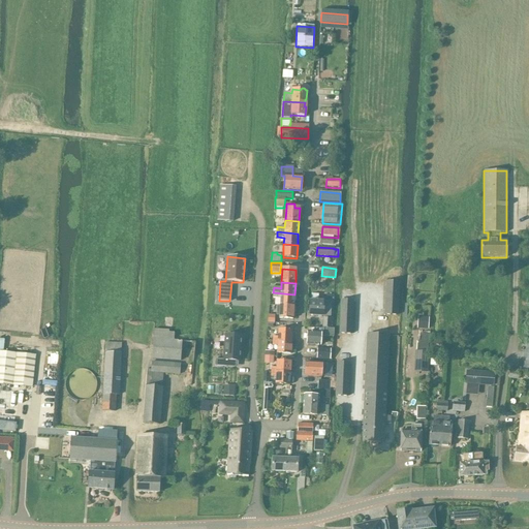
[(397,315),(399,282),(385,282),(384,315),(397,315)]
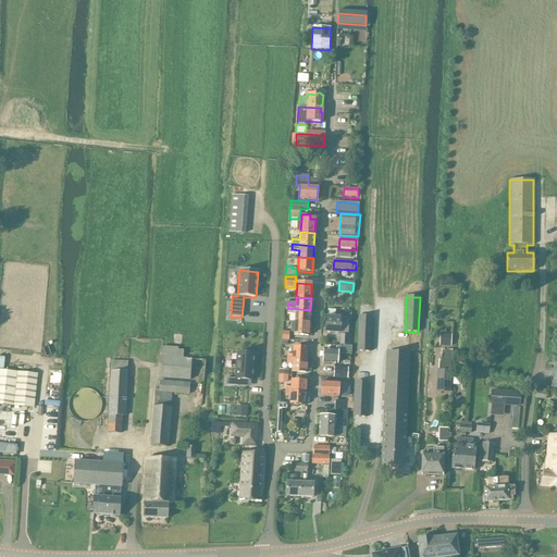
[(286,320),(309,322),(310,310),(287,308),(287,313),(286,320)]
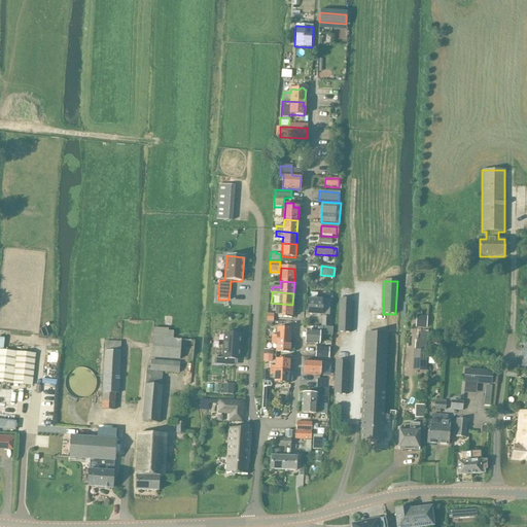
[(308,300),(307,314),(321,315),(329,316),(330,303),(331,303),(332,297),(317,296),(317,301),(316,301),(310,300),(308,300)]
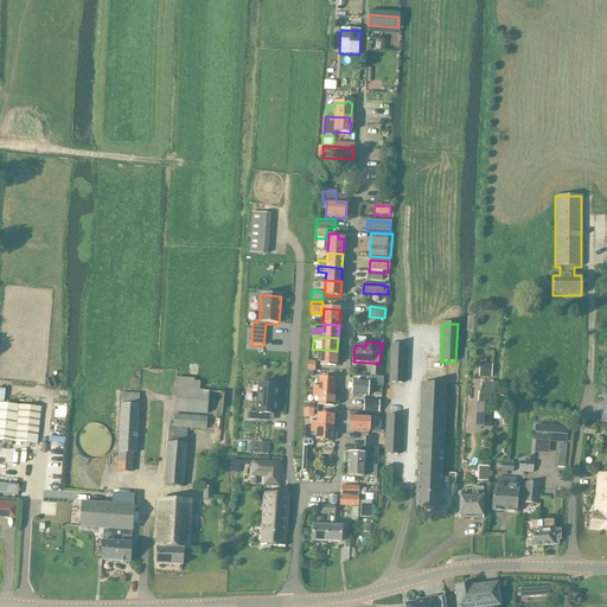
[(404,383),(406,345),(390,345),(389,383),(404,383)]
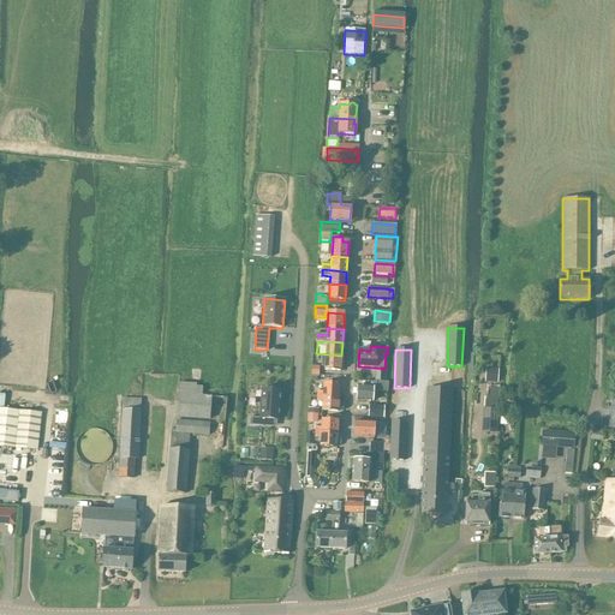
[(326,354),(326,356),(322,356),(321,366),(324,368),(324,370),(340,371),(341,365),(344,364),(344,358),(341,357),(341,356),(317,353),(316,354),(326,354)]
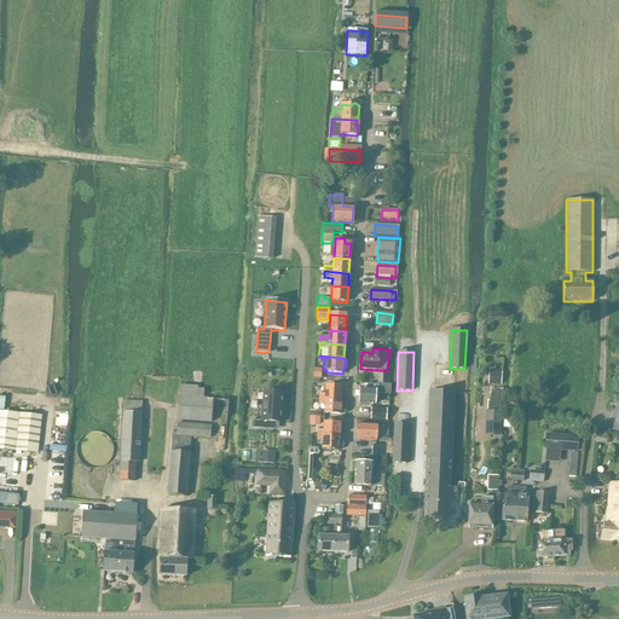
[(372,404),(374,405),(375,393),(379,393),(379,385),(369,383),(368,389),(359,388),(358,404),(371,404),(371,405),(372,405),(372,404)]
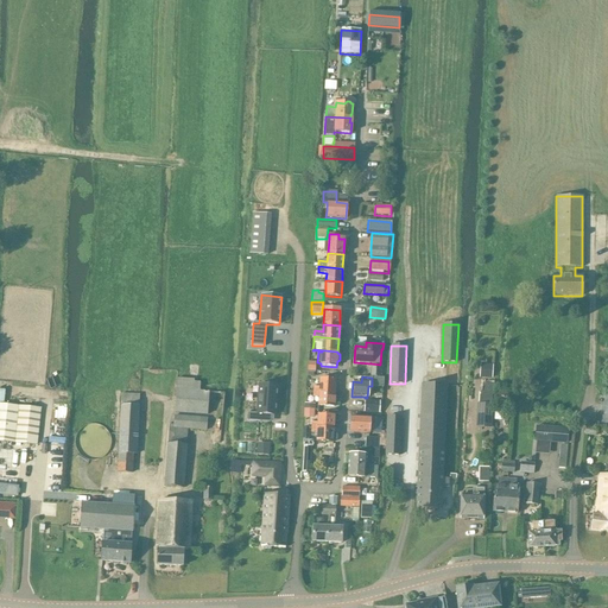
[(314,387),(314,392),(335,393),(336,380),(320,379),(320,387),(314,387)]
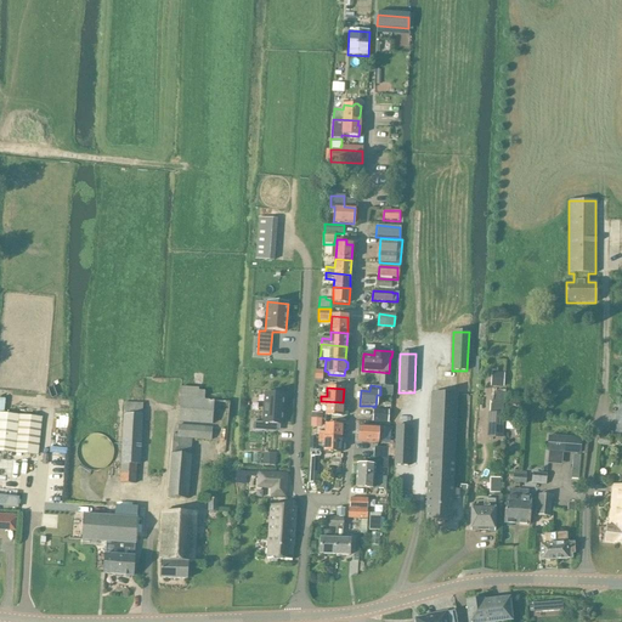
[(505,393),(493,393),(493,402),(504,403),(505,393)]
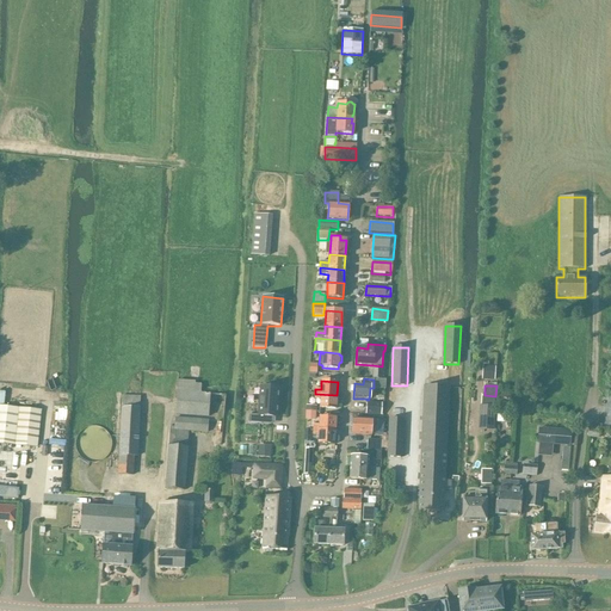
[(250,415),(248,423),(261,424),(261,418),(278,418),(279,388),(259,387),(258,415),(250,415)]
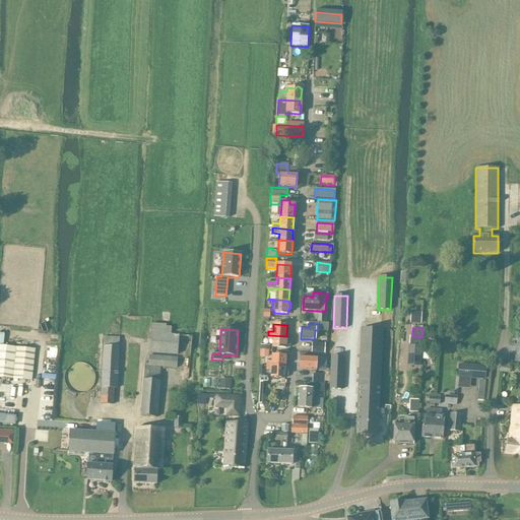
[(361,329),(355,435),(377,435),(378,417),(384,418),(384,409),(378,409),(382,330),(361,329)]
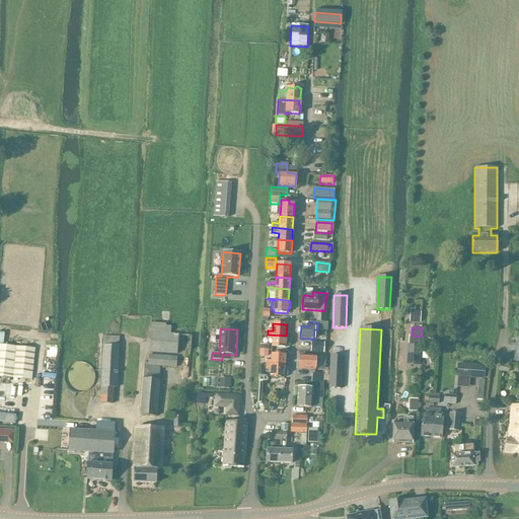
[(150,334),(149,353),(176,355),(177,336),(170,335),(151,334),(150,334)]
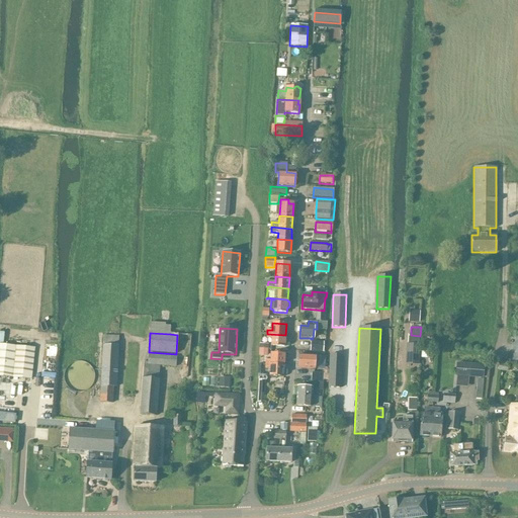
[(285,335),(267,334),(267,338),(271,339),(271,346),(284,347),(285,335)]
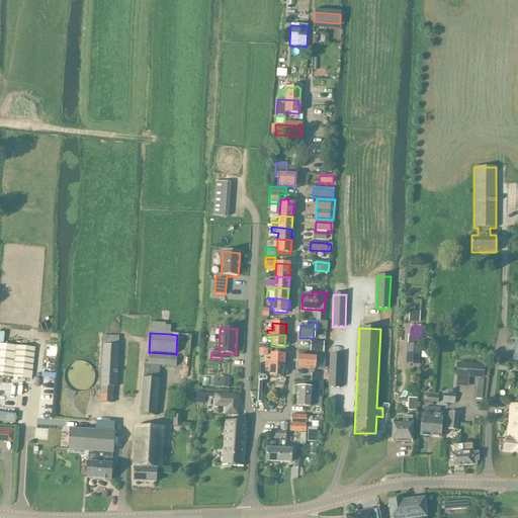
[(116,386),(118,337),(103,336),(100,403),(112,403),(113,386),(116,386)]
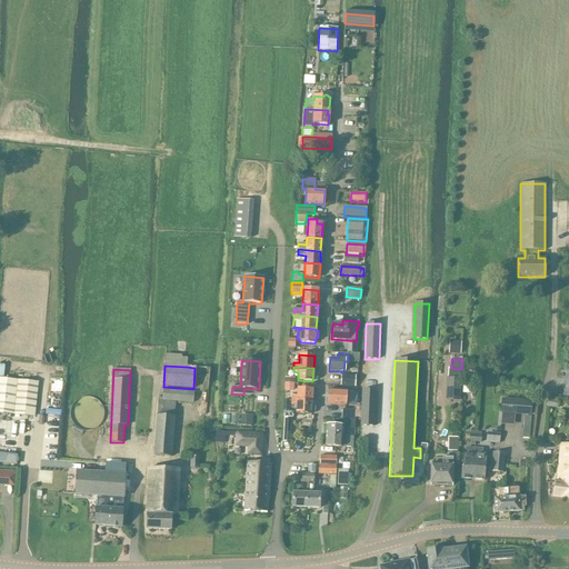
[(481,383),(493,383),(493,375),(482,375),(481,383)]
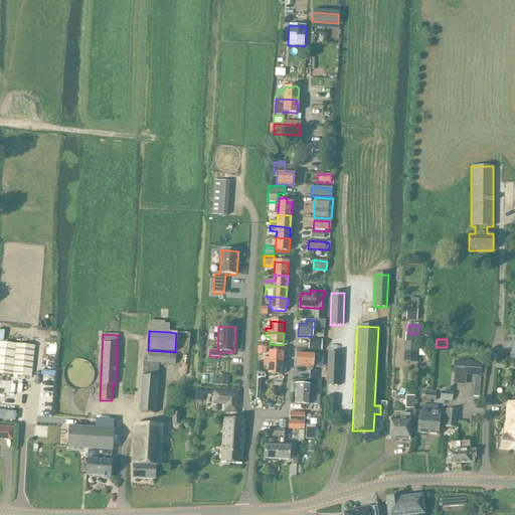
[(309,340),(309,349),(321,350),(321,341),(309,340)]
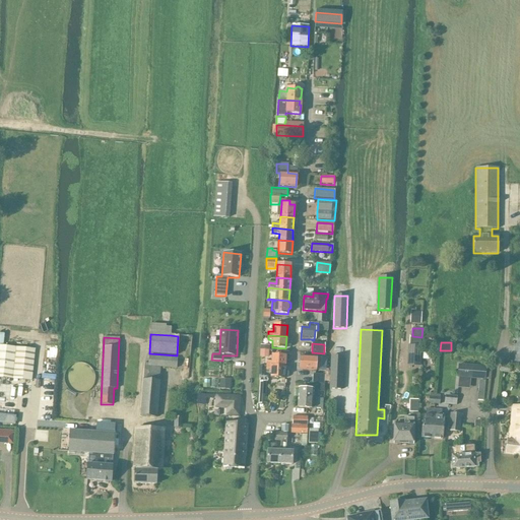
[(0,345),(0,378),(31,382),(36,349),(0,345)]
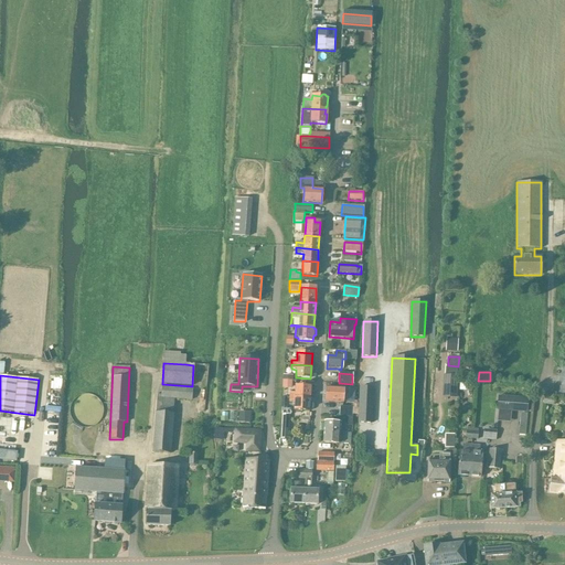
[(443,375),(441,397),(457,398),(458,376),(457,376),(445,375),(444,375),(443,375)]
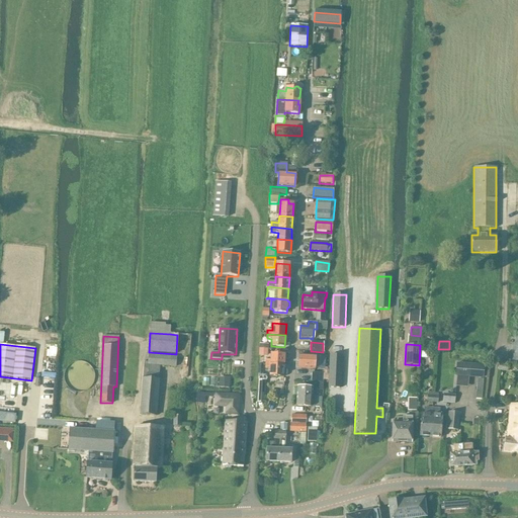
[(266,360),(265,364),(283,365),(284,354),(271,353),(270,360),(266,360)]
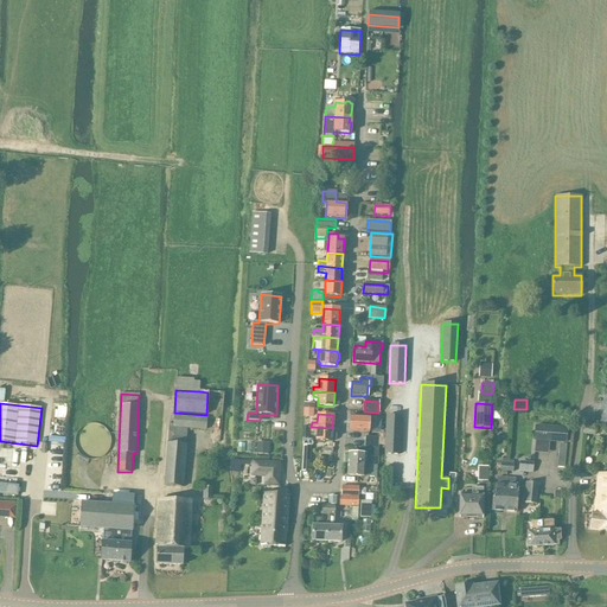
[(205,430),(206,419),(174,415),(173,425),(168,425),(164,486),(183,487),(187,428),(205,430)]
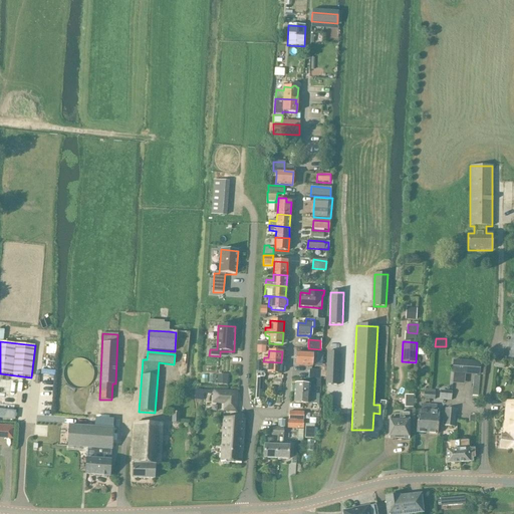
[(317,363),(317,354),(312,353),(297,352),(296,365),(312,366),(312,363),(317,363)]
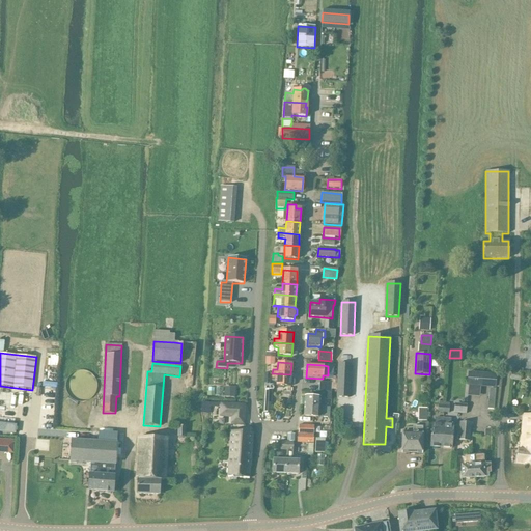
[(338,364),(336,397),(350,398),(352,364),(338,364)]
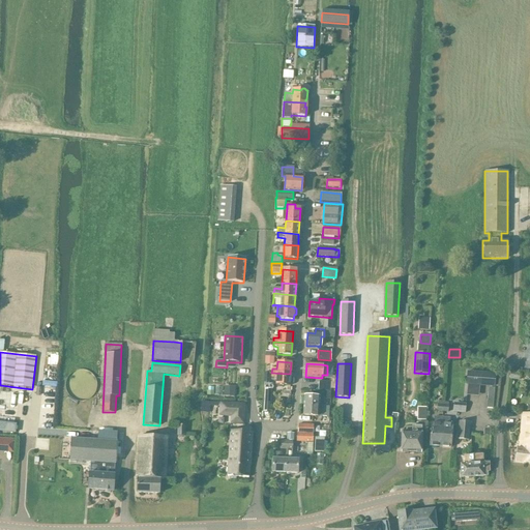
[(65,385),(65,388),(66,390),(67,393),(68,395),(70,398),(72,399),(75,401),(77,401),(80,402),(81,402),(85,401),(87,401),(89,399),(91,398),(93,395),(95,393),(96,391),(96,388),(96,383),(95,381),(94,378),(93,376),(91,374),(89,373),(87,371),(84,371),(81,371),(79,371),(76,371),(74,372),(71,374),(69,376),(67,378),(66,380),(65,383),(65,385)]
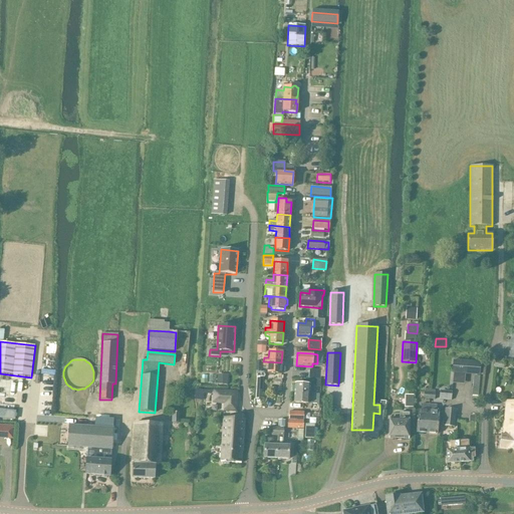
[(453,373),(466,374),(479,375),(480,362),(467,361),(454,360),(453,373)]
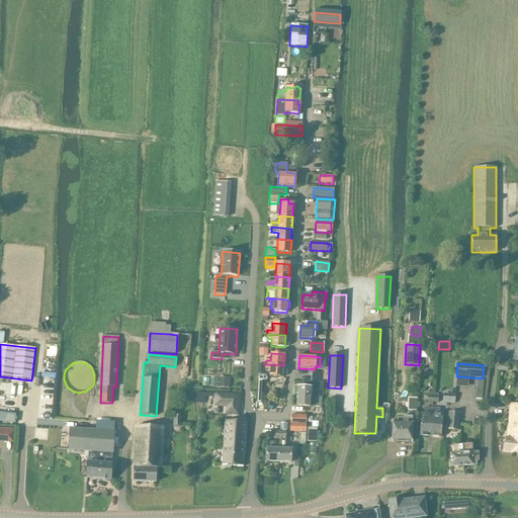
[(265,364),(265,368),(270,369),(269,376),(271,378),(275,378),(277,376),(283,377),(283,375),(285,375),(285,371),(283,369),(283,365),(265,364)]
